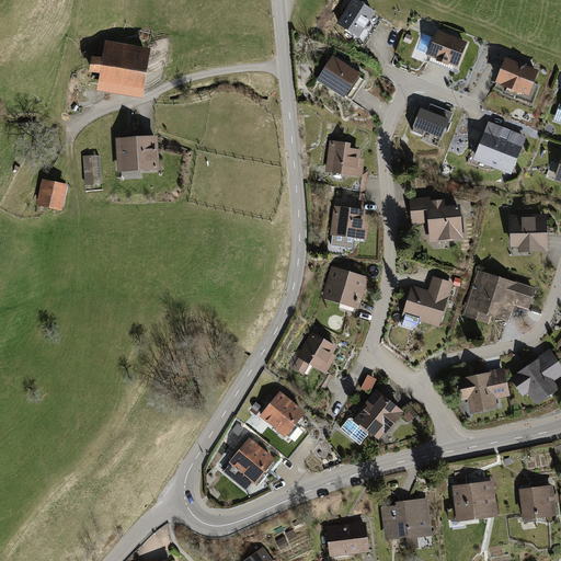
[(376,11),(358,0),(351,0),(338,23),(359,37),(376,11)]
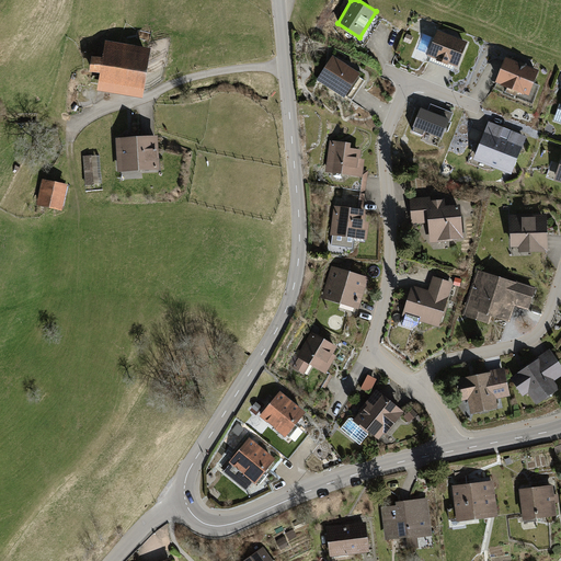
[(469,42),(438,30),(427,55),(458,67),(469,42)]
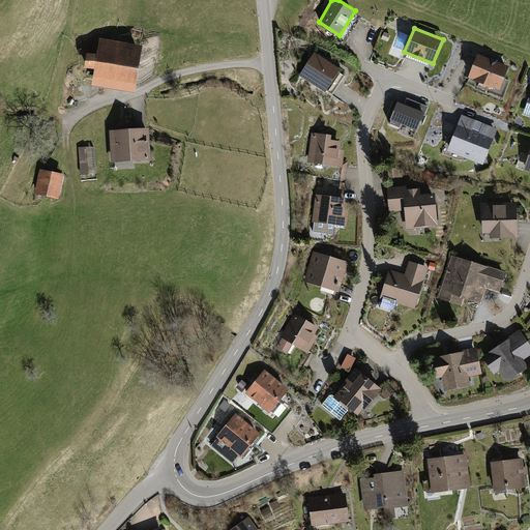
[(384,32),(382,39),(388,41),(390,35),(384,32)]
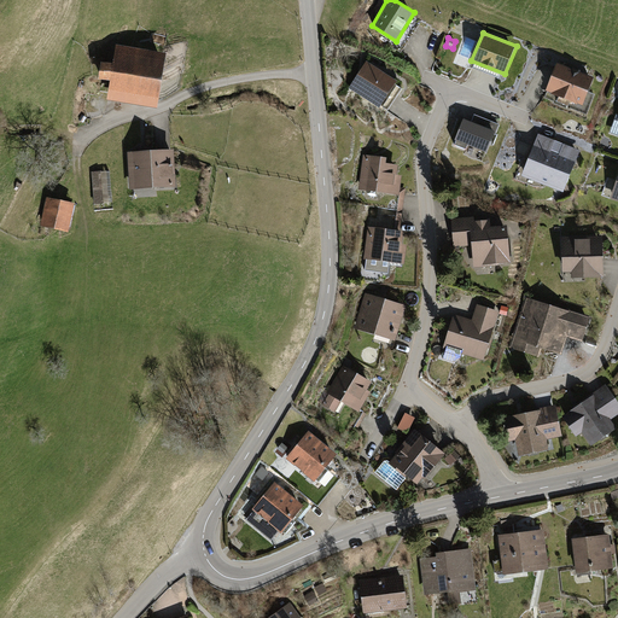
[(167,52),(116,44),(112,64),(100,63),(98,79),(110,81),(106,100),(157,109),(167,52)]
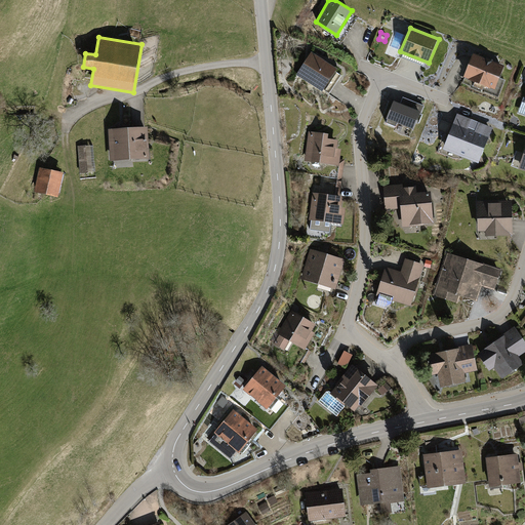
[(336,70),(310,53),(296,76),(323,92),(324,90),(329,94),(341,76),(335,72),(336,70)]
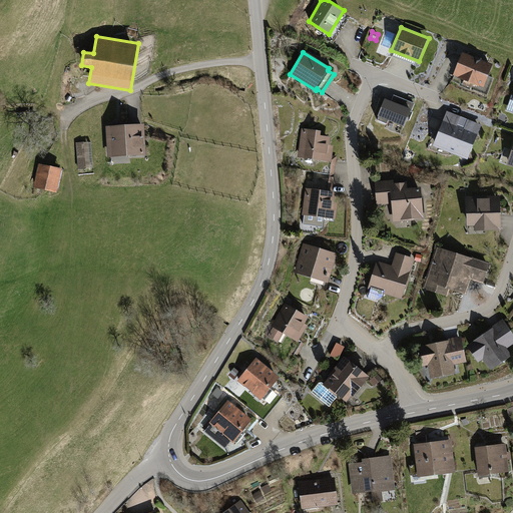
[(495,65),(462,52),(452,76),(485,90),(495,65)]
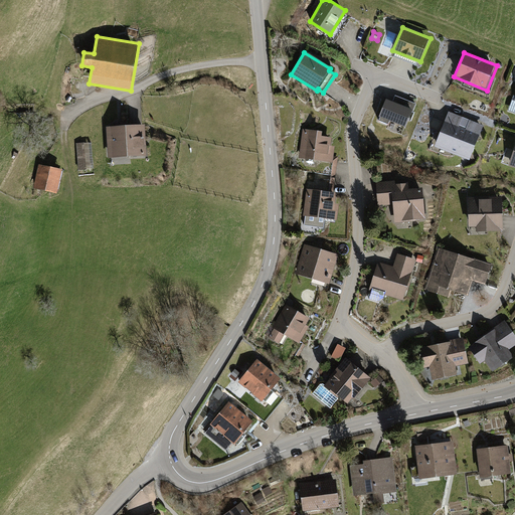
[(392,103),(386,100),(379,118),(380,118),(378,122),(388,126),(389,122),(404,128),(410,113),(412,114),(415,105),(395,96),(392,103)]
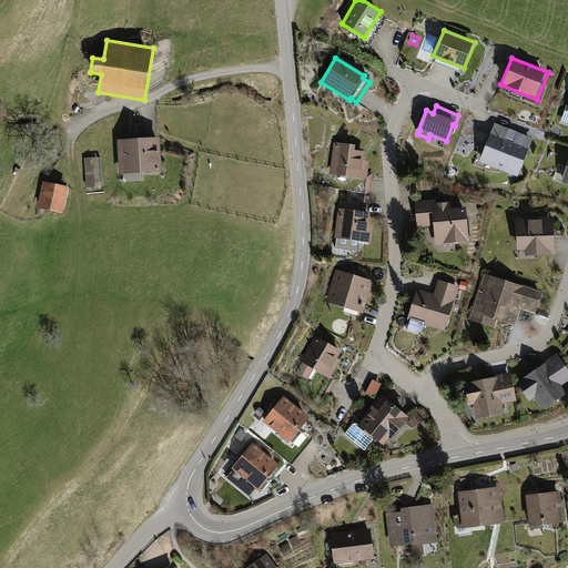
[(535,139),(495,124),(479,163),(518,179),(535,139)]
